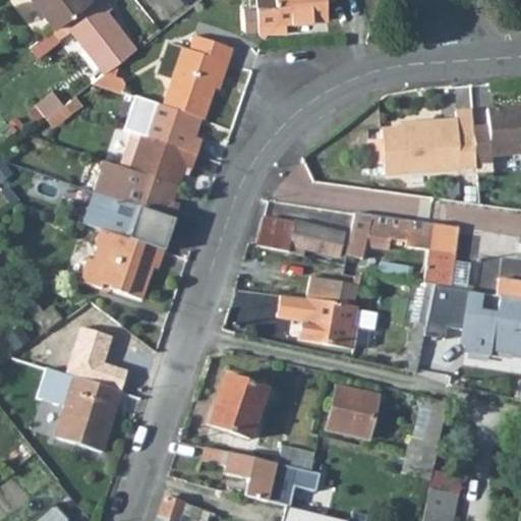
[(63,19),(87,0),(32,0),(53,26),(63,19)]
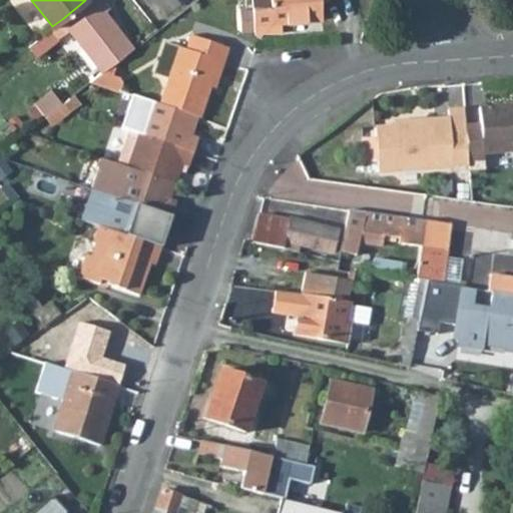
[(101,70),(110,63),(132,46),(105,9),(109,6),(103,0),(85,0),(62,19),(101,70)]
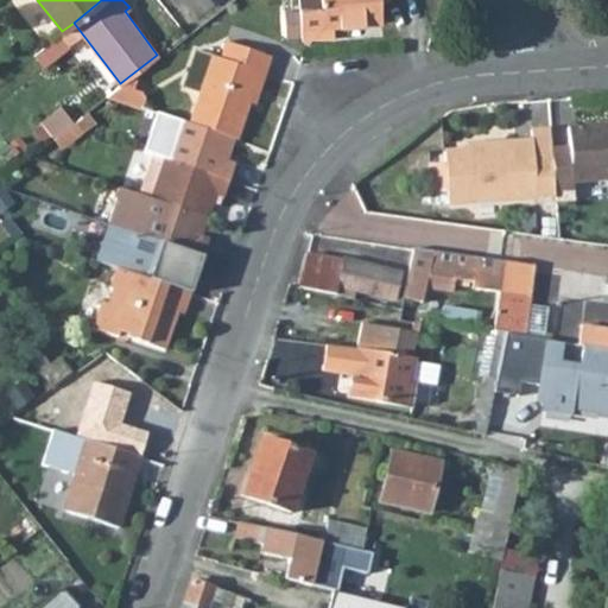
[(320,0),(321,5),(298,6),(301,39),(333,37),(331,25),(380,21),(380,1),(379,0),(320,0)]
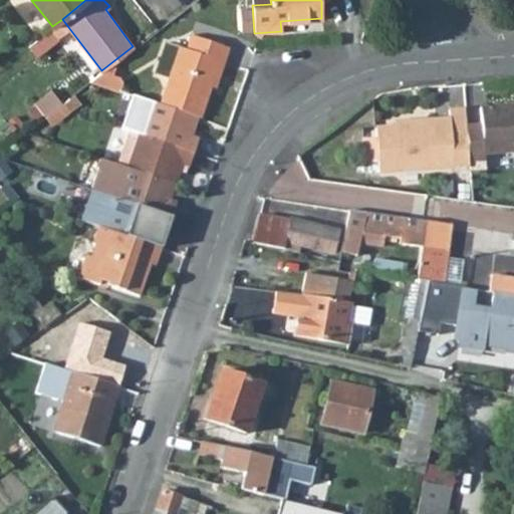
[(160,103),(197,116),(200,117),(211,87),(219,62),(223,63),(229,48),(191,35),(186,49),(179,47),(166,42),(155,73),(168,77),(160,103)]
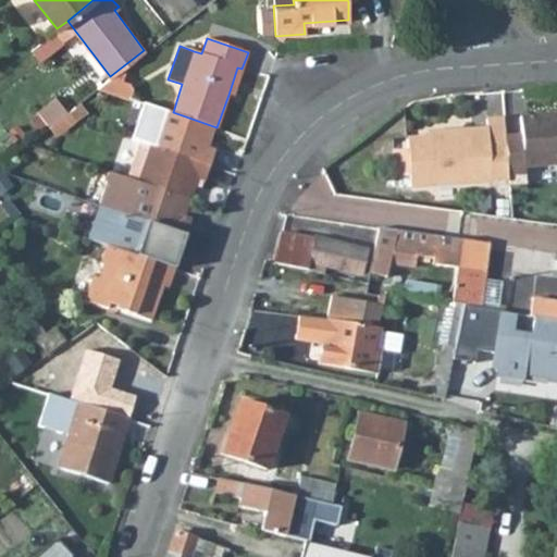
[(233,96),(242,69),(237,67),(229,95),(233,96)]
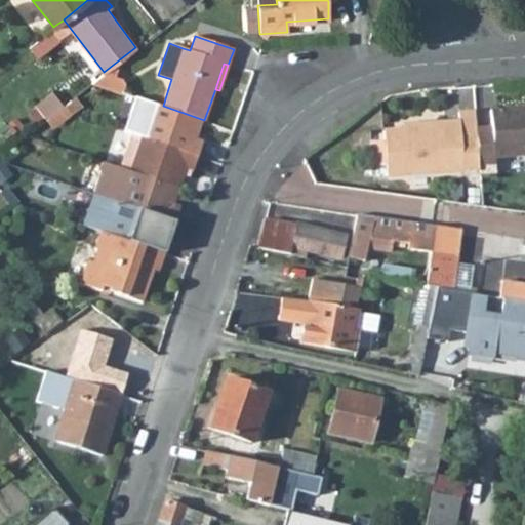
[(115,76),(118,67),(113,65),(104,72),(115,76)]
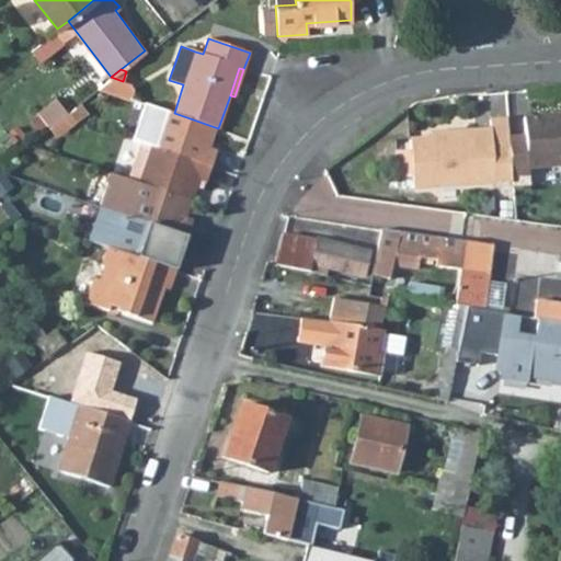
[(111,77),(98,87),(130,99),(134,90),(129,83),(123,81),(111,77)]
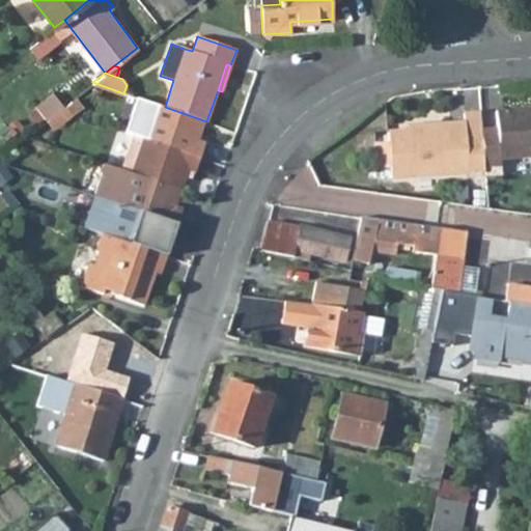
[(63,105),(54,91),(34,106),(46,119),(57,109),(63,105)]
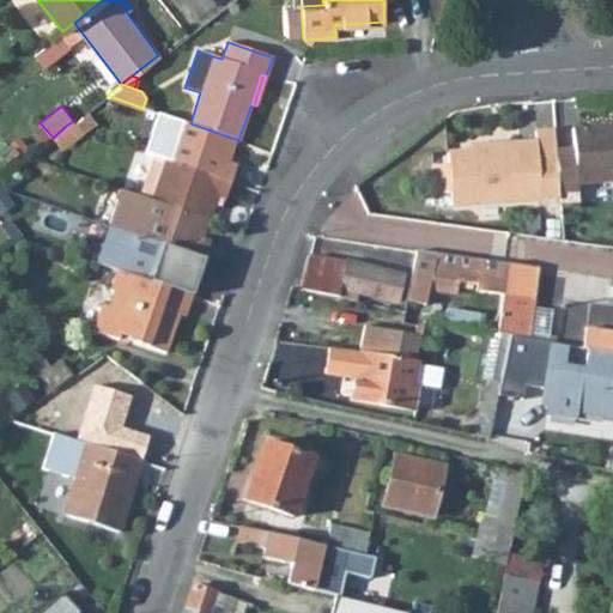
[(73,121),(66,126),(83,132),(96,122),(87,110),(73,121)]
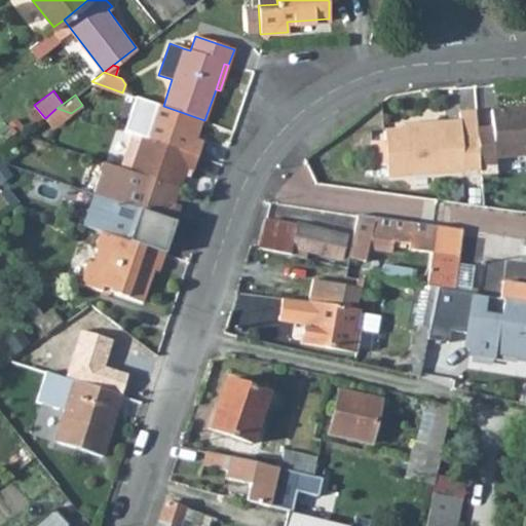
[(130,134),(141,137),(198,156),(202,142),(195,139),(201,119),(163,106),(152,103),(135,97),(123,130),(130,134)]
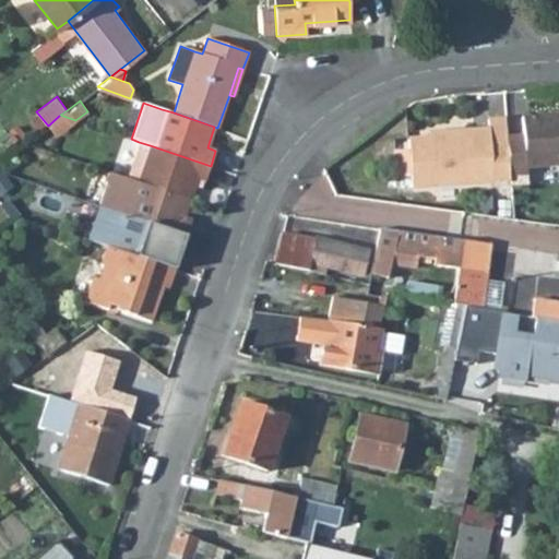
[(60,115),(48,126),(56,135),(75,120),(60,115)]
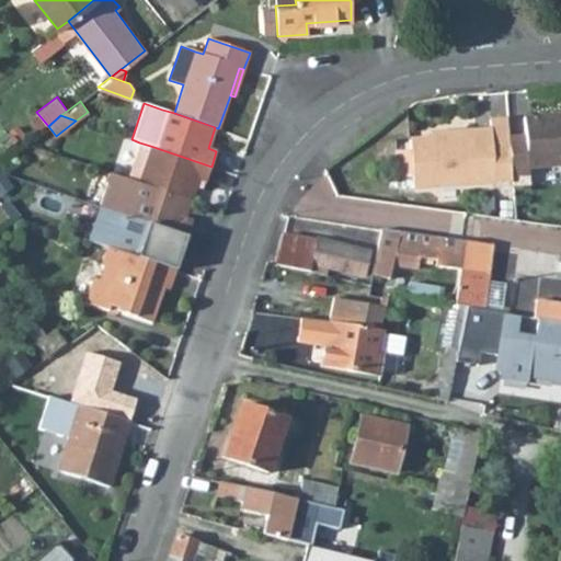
[(528,168),(560,165),(560,115),(523,118),(524,136),(525,144),(508,145),(511,176),(528,175),(528,168)]
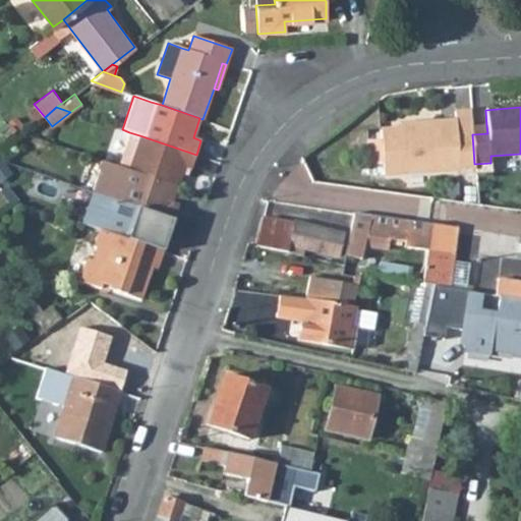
[(472,133),(471,127),(470,110),(454,112),(455,121),(456,134),(472,133)]
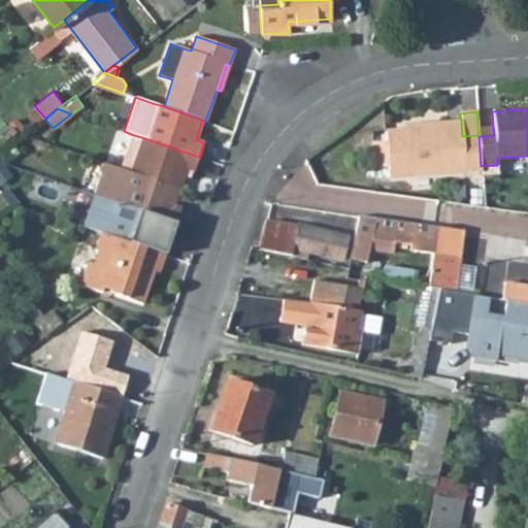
[(461,123),(444,124),(446,128),(404,130),(385,131),(385,140),(372,141),(373,167),(376,167),(387,166),(388,176),(481,170),(481,166),(479,136),(479,135),(462,136),(461,123)]
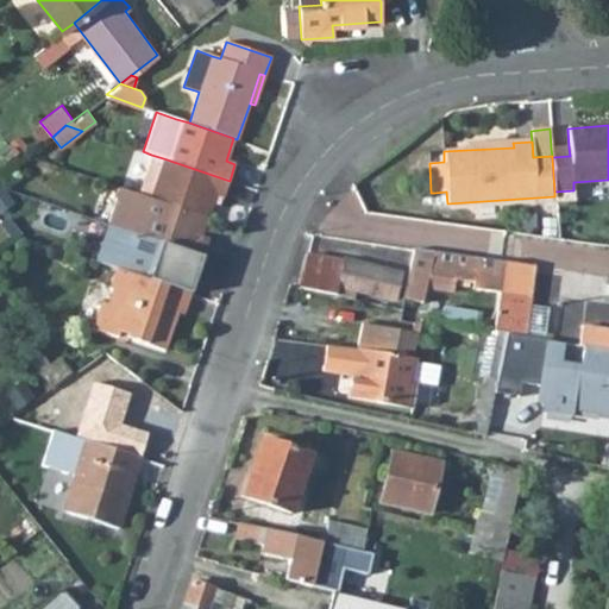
[(570,156),(569,148),(551,149),(552,156),(552,157),(570,156)]
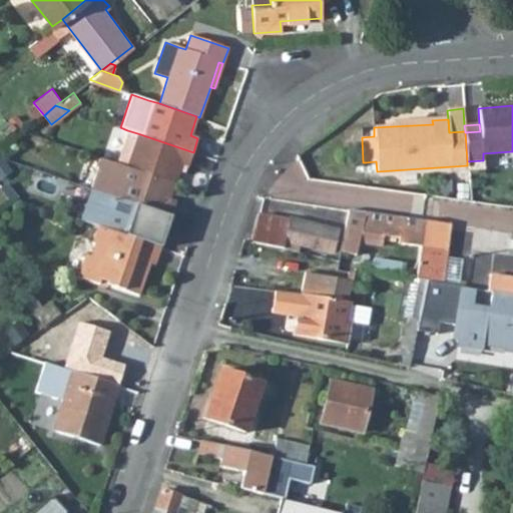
[(116,162),(126,166),(137,133),(127,130),(116,162)]
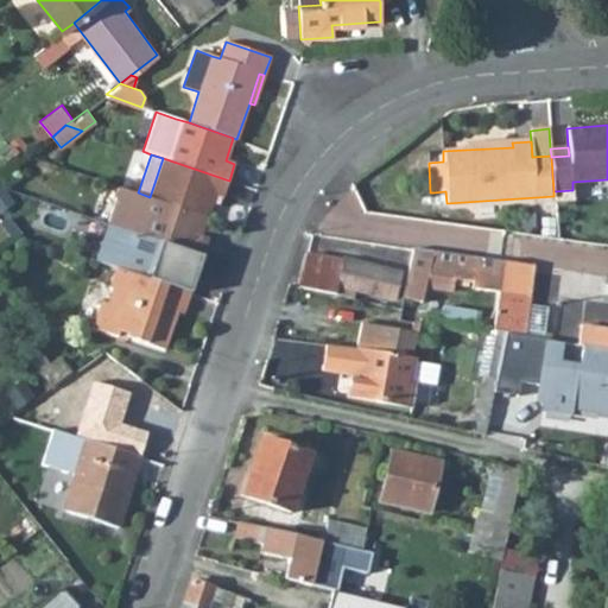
[(163,158),(150,197),(207,216),(211,203),(214,194),(222,196),(223,196),(229,181),(163,158)]
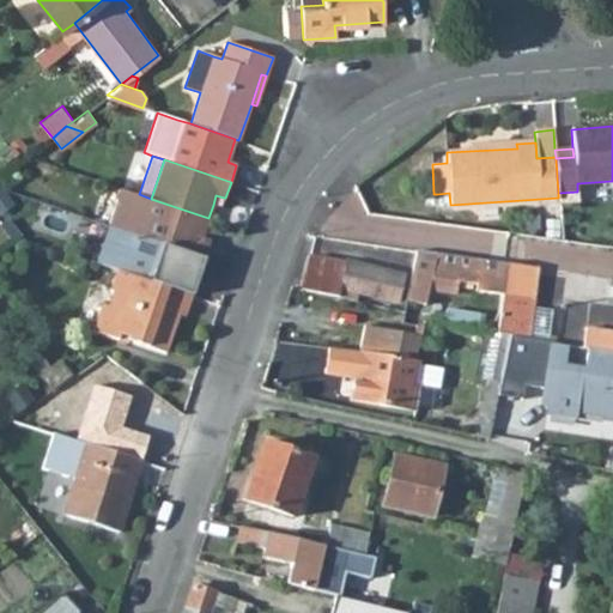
[(8,187),(20,178),(12,169),(0,177),(8,187)]
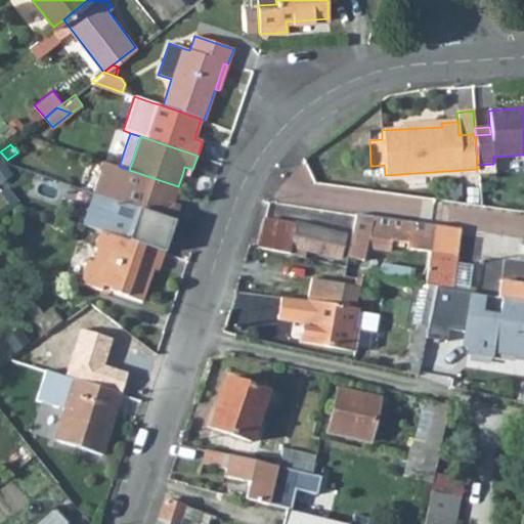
[(103,161),(93,192),(175,221),(180,206),(172,204),(178,186),(129,170),(119,166),(103,161)]
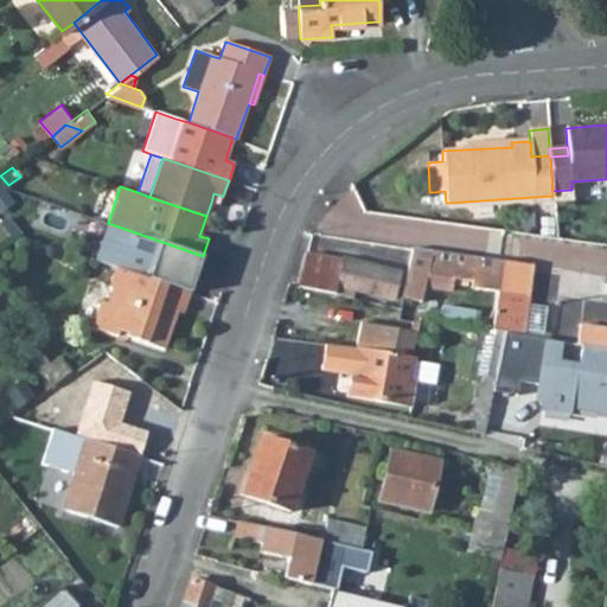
[(446,203),(445,191),(433,192),(434,203),(446,203)]
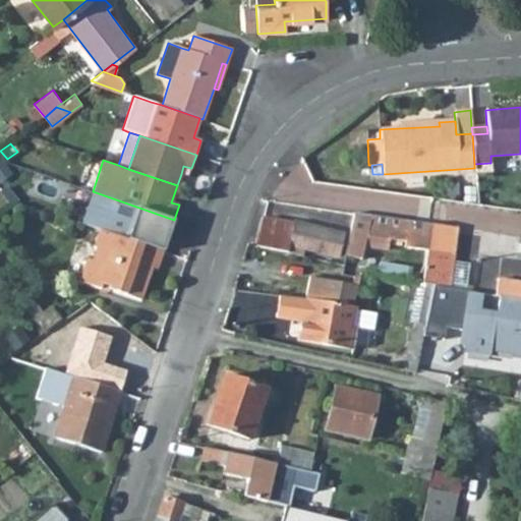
[(190,168),(183,166),(181,174),(187,176),(190,168)]
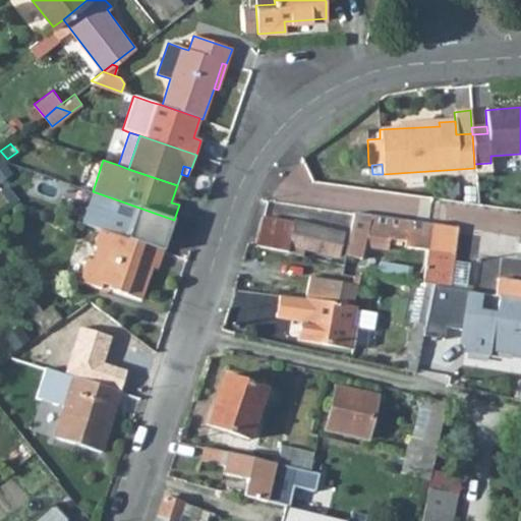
[(6,186),(2,181),(0,182),(0,190),(10,205),(16,200),(19,198),(8,185),(6,186)]
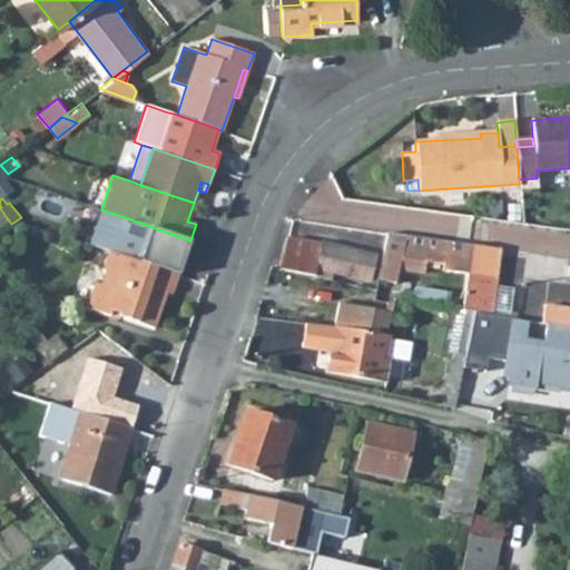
[(521,215),(520,202),(504,203),(504,216),(521,215)]
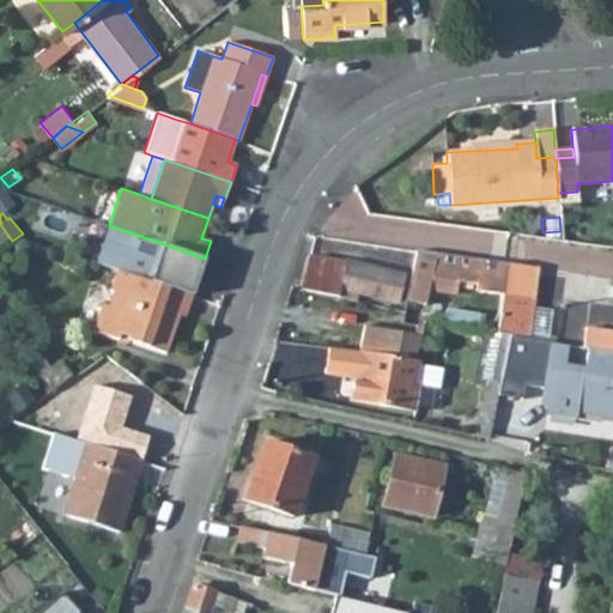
[(205,259),(109,225),(96,262),(117,269),(183,292),(189,272),(199,275),(205,259)]
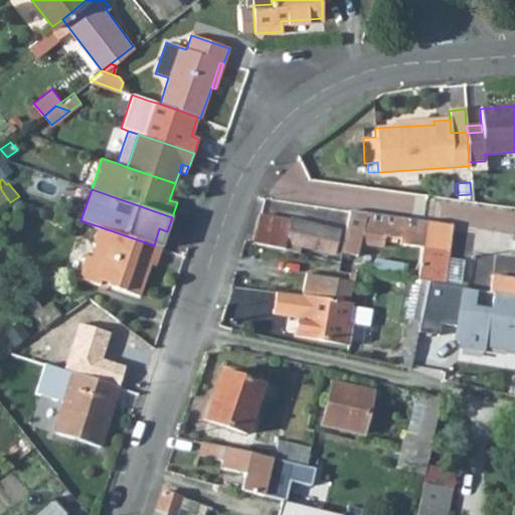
[(421,246),(425,220),(349,210),(340,252),(356,256),(359,243),(383,246),(384,236),(387,237),(396,238),(399,238),(399,243),(421,246)]
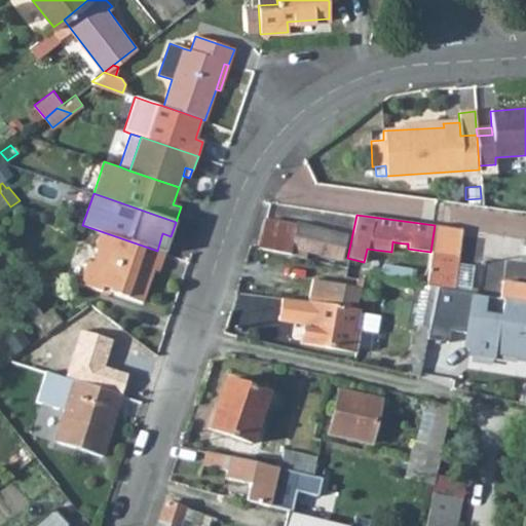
[(345,237),(296,226),(265,220),(258,248),(290,254),(305,257),(307,251),(340,259),(345,237)]
